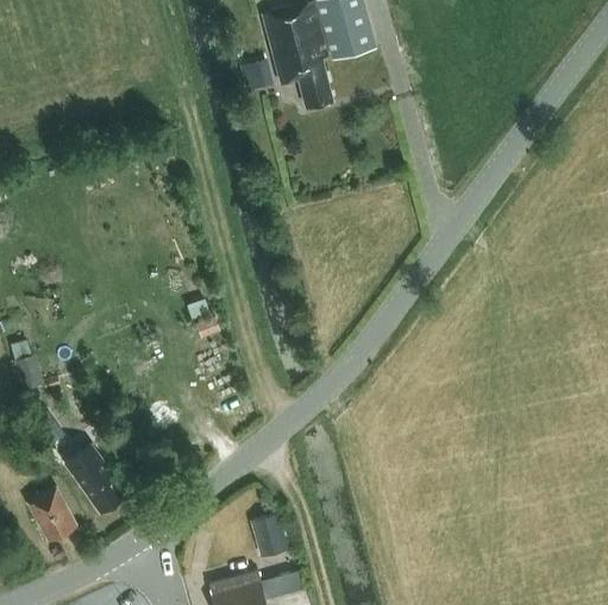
[(323,0),(317,1),(333,61),(375,49),(376,49),(362,0),(323,0)]
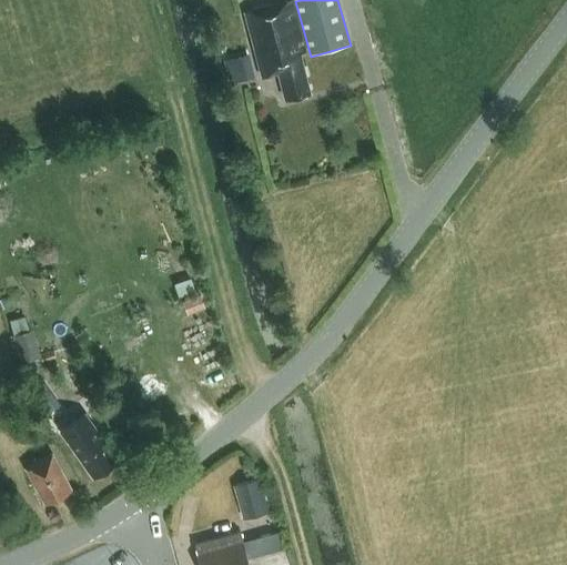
[(285,102),(311,96),(300,56),(306,54),(293,2),(245,14),(262,80),(279,76),(285,102)]
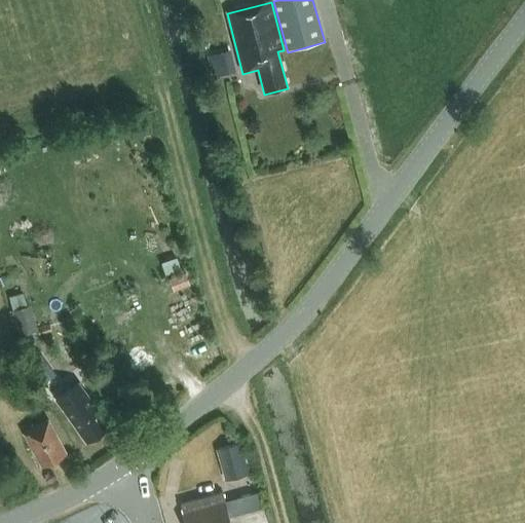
[(217,46),(202,49),(202,50),(208,71),(233,65),(229,52),(219,54),(217,46)]
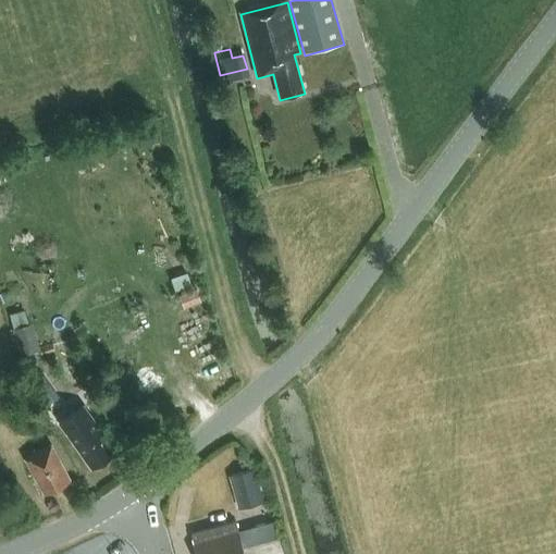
[(29,327),(14,331),(22,357),(37,353),(29,327)]
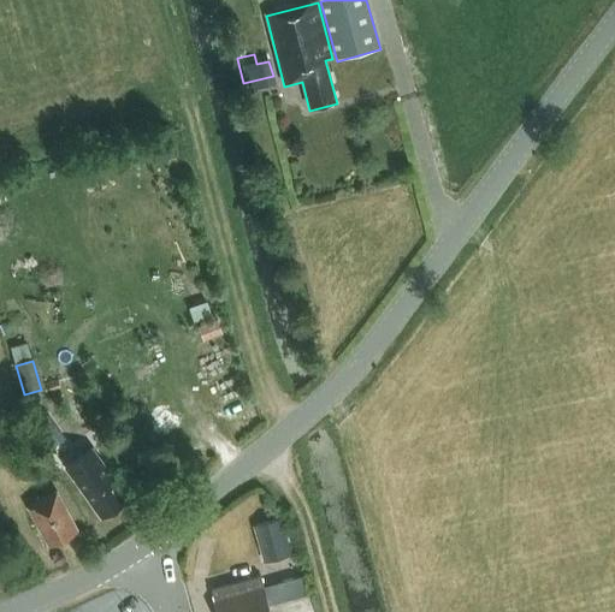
[(45,447),(52,459),(82,441),(75,429),(45,447)]
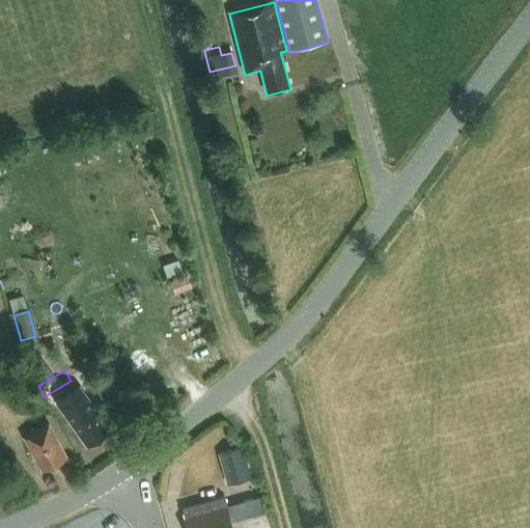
[(80,389),(57,406),(88,448),(110,432),(80,389)]
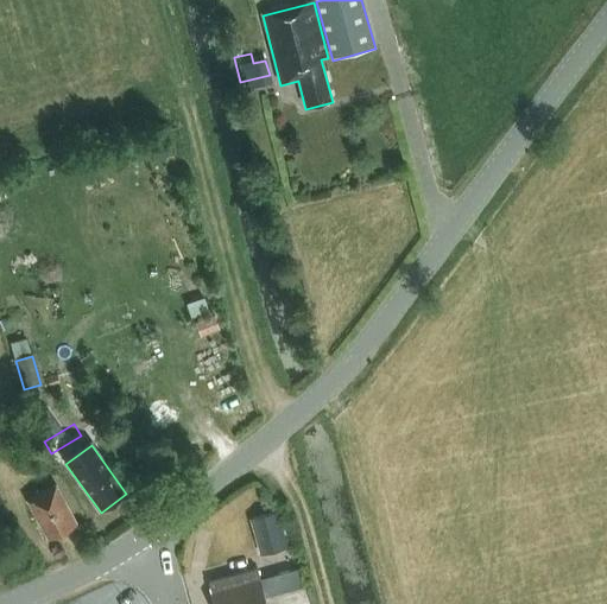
[(50,541),(78,526),(57,487),(29,501),(50,541)]
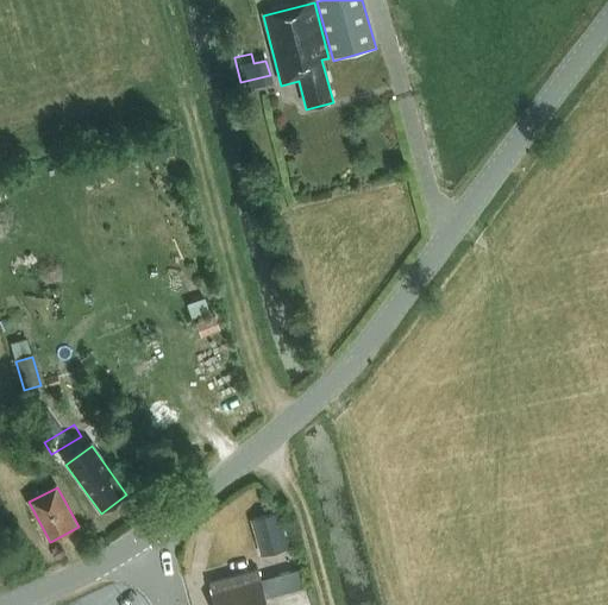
[(286,552),(275,515),(255,521),(265,558),(286,552)]
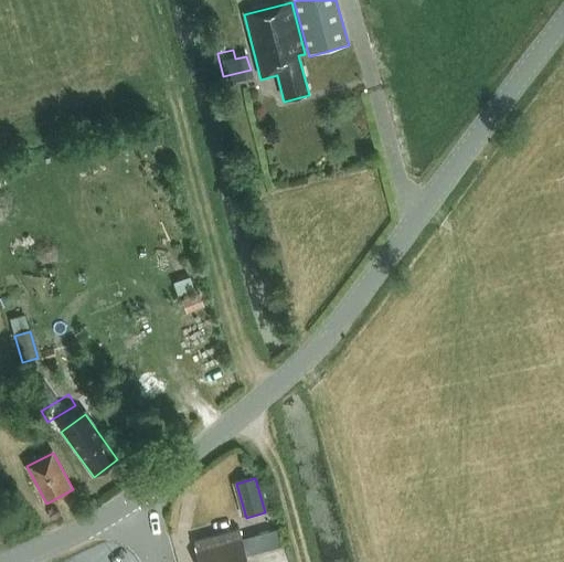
[(236,561),(247,559),(240,531),(194,543),(199,561),(236,561)]
